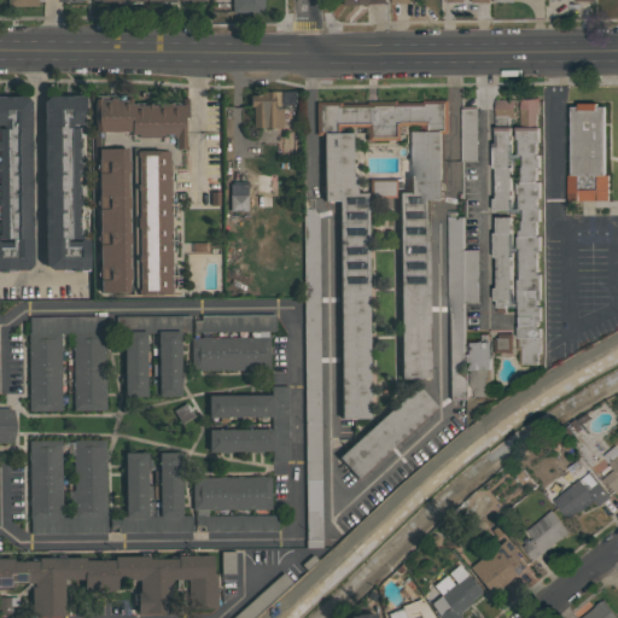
[(232,0),(232,12),(266,12),(266,0),(232,0)]
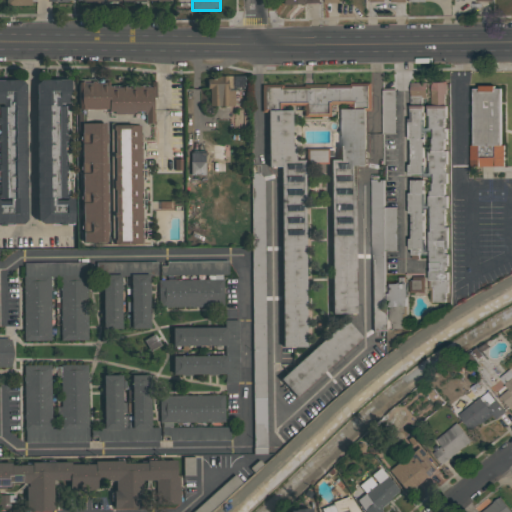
[(209,106),(234,106),(234,87),(244,87),(244,76),(209,77),(209,106)]
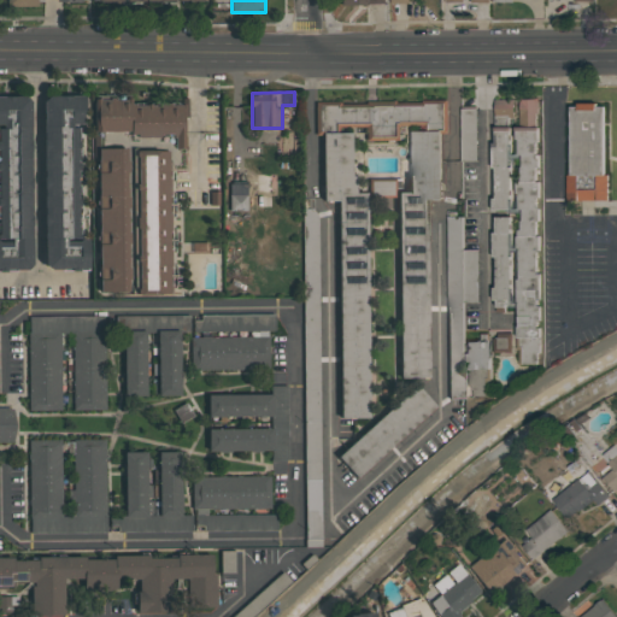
[(30,97),(0,97),(0,269),(33,270),(30,97)]
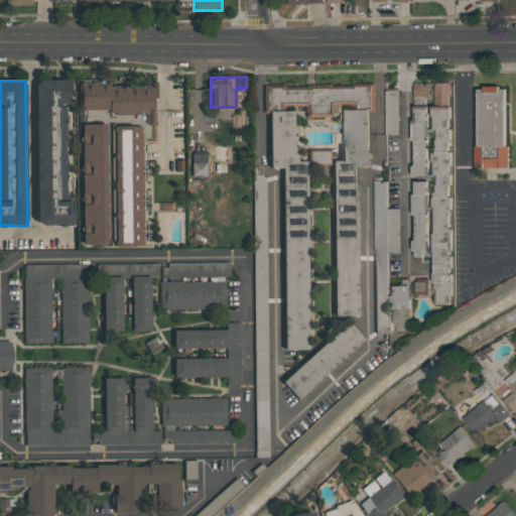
[(37,81),(36,225),(74,225),(74,199),(66,199),(67,105),(69,105),(69,81),(37,81)]
